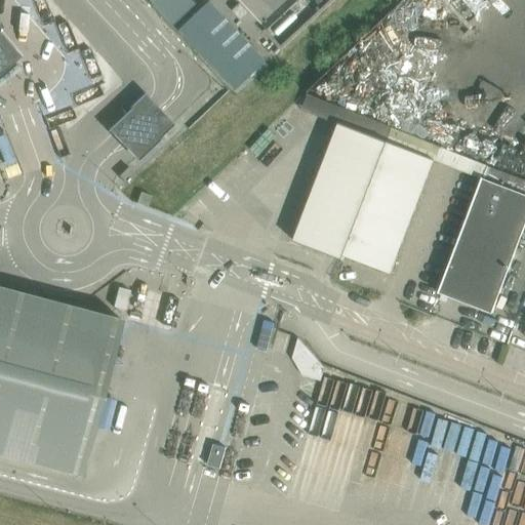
[(192,0),(147,0),(172,27),(197,4),(192,0)]
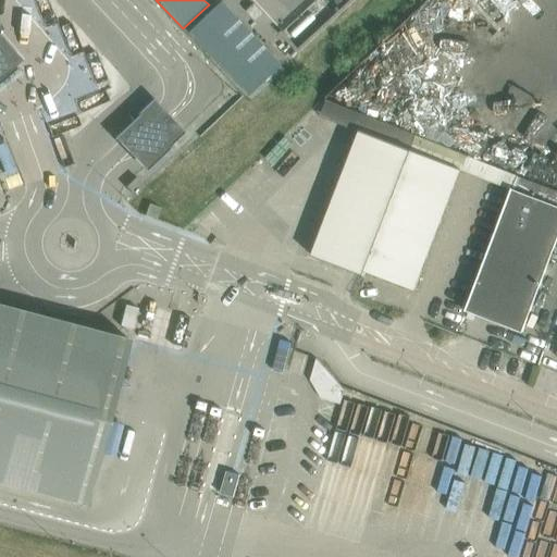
[(223,1),(190,32),(250,95),(282,65),(223,1)]
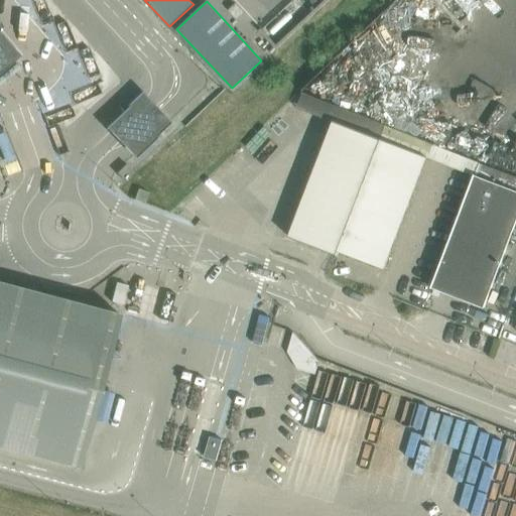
[(0,35),(0,81),(23,61),(0,35)]
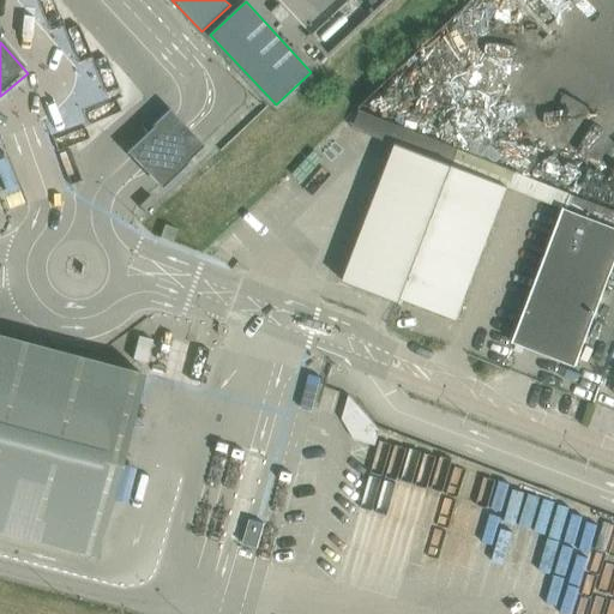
[(172,109),(127,154),(137,163),(162,188),(206,145),(180,119),(172,109)]
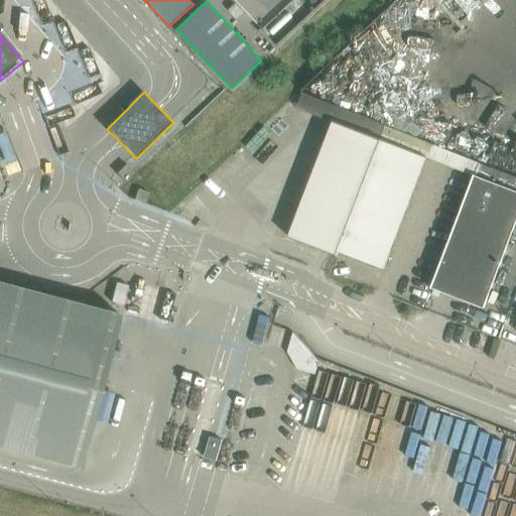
[(295,106),(333,121),(338,107),(300,93),(295,106)]
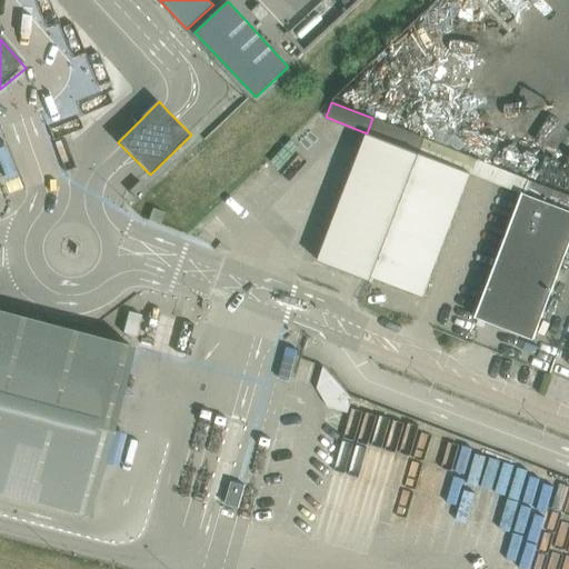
[(150,116),(147,113),(141,107),(130,117),(137,122),(140,126),(150,116)]
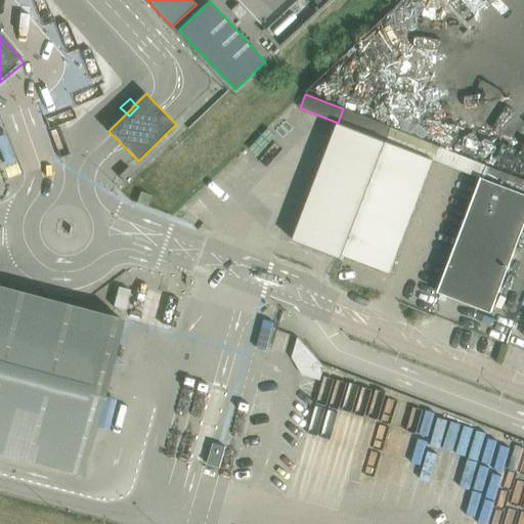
[(293,241),(341,259),(386,141),(339,123),(293,241)]
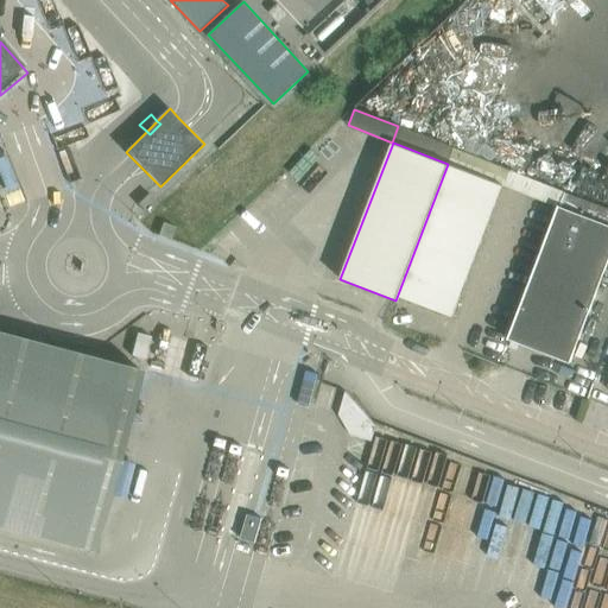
[(448,164),(396,301),(397,301),(398,296),(451,317),(502,185),(448,164)]
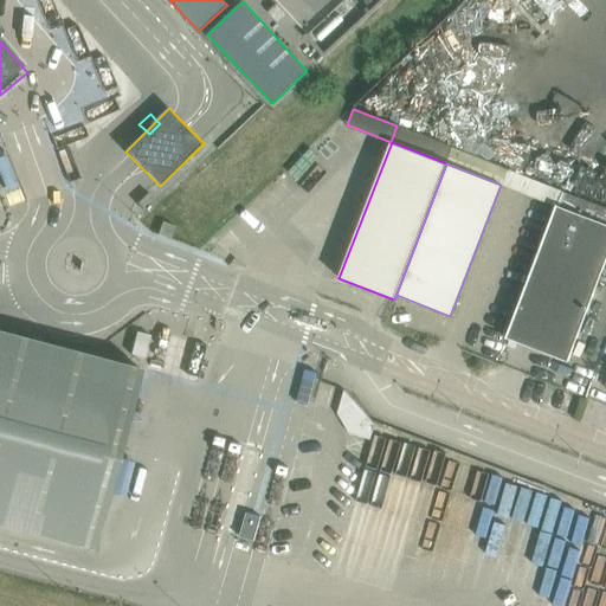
[(148,193),(137,204),(147,214),(158,204),(148,193)]
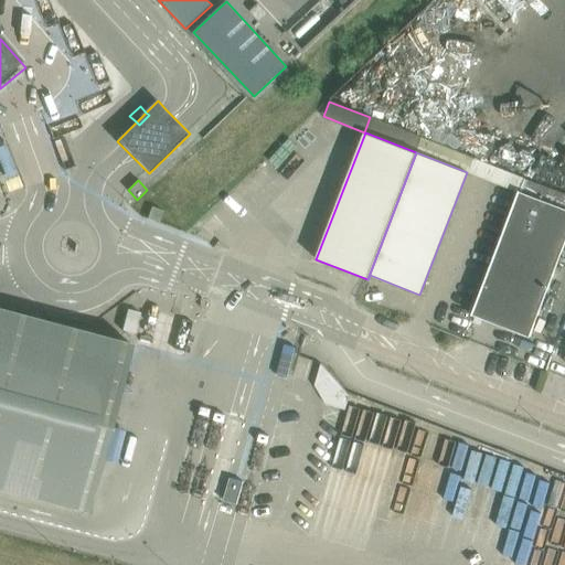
[(564,209),(519,192),(472,316),(530,338),(564,244),(564,209)]
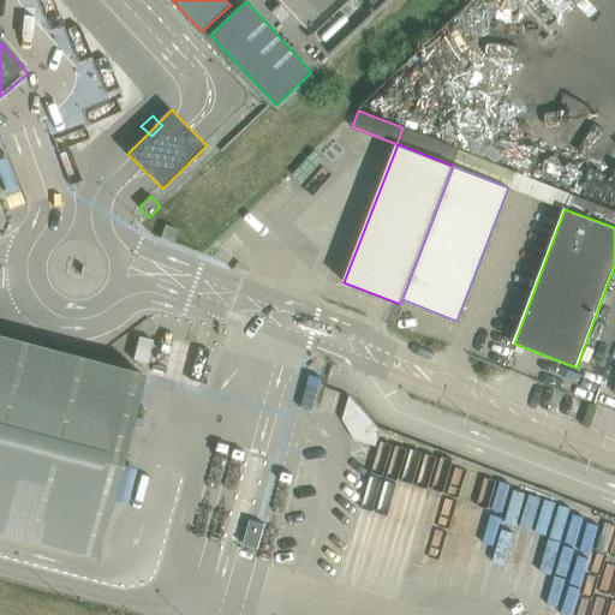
[(160,238),(172,243),(177,231),(165,226),(160,238)]
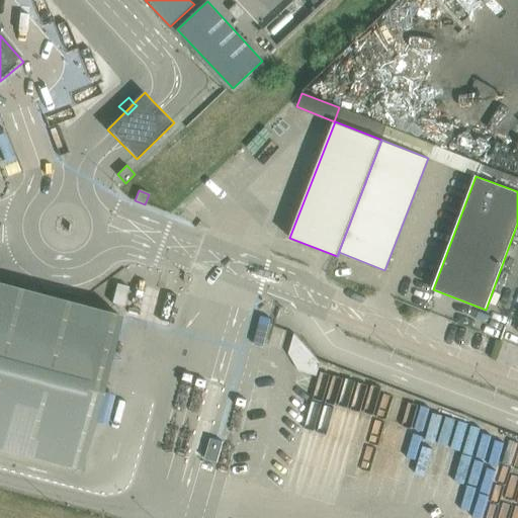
[(196,196),(184,208),(192,217),(204,204),(196,196)]
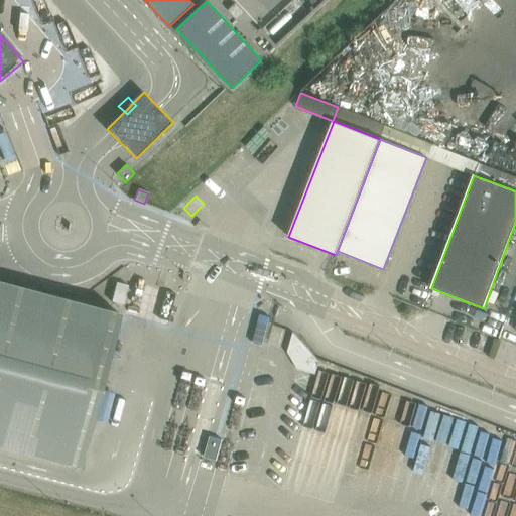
[(94,415),(99,394),(99,393),(103,381),(108,360),(108,359),(114,338),(118,321),(120,315),(44,295),(32,292),(0,283),(0,446),(79,469),(94,415)]
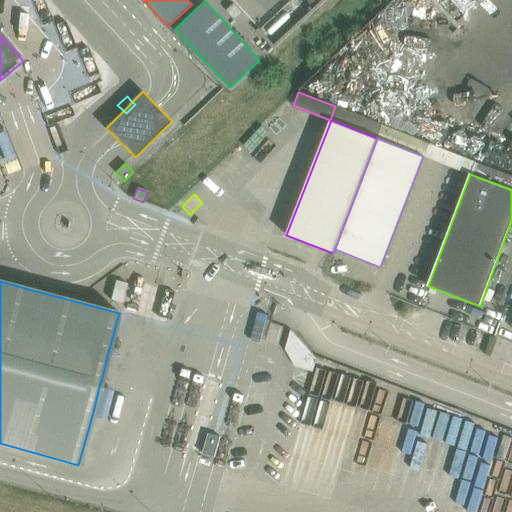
[(122,303),(127,284),(115,281),(110,300),(122,303)]
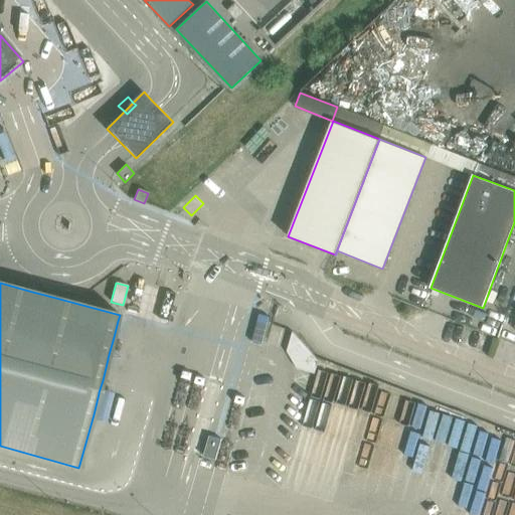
[(221,440),(209,436),(203,456),(215,460),(221,440)]
